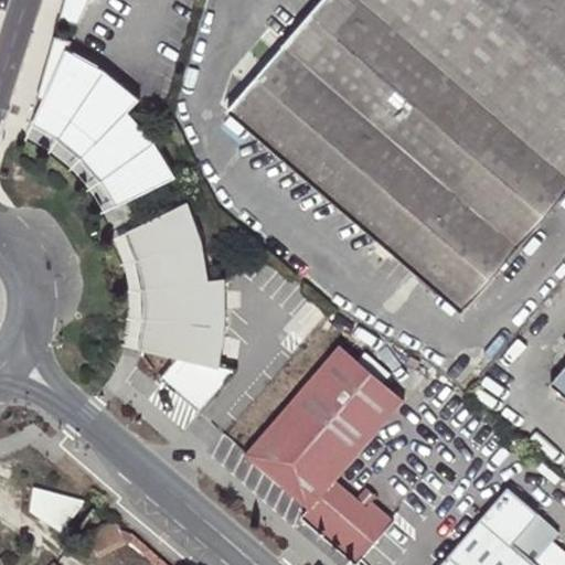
[(77,24),(87,0),(62,0),(56,18),(77,24)]
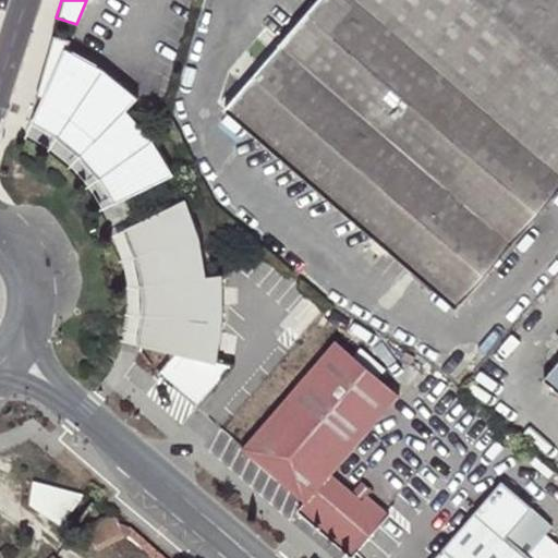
[(557,184),(557,0),(320,0),(228,107),(452,302),(557,184)]
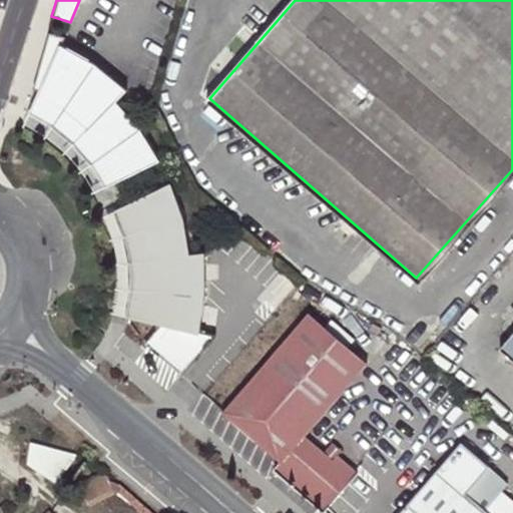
[(109,185),(160,160),(140,128),(115,100),(125,90),(96,65),(60,44),(64,36),(47,31),(31,88),(37,90),(28,108),(52,123),(68,133),(82,147),(90,157),(109,185)]
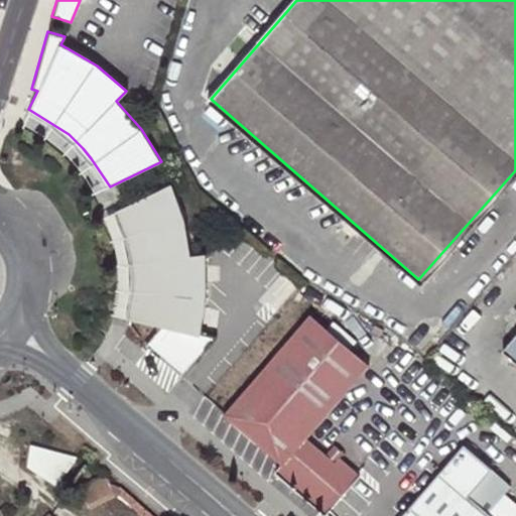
[(179,374),(214,336),(201,333),(207,290),(206,252),(190,254),(183,219),(170,185),(117,211),(128,235),(133,264),(135,292),(131,320),(163,328),(148,347),(179,374)]
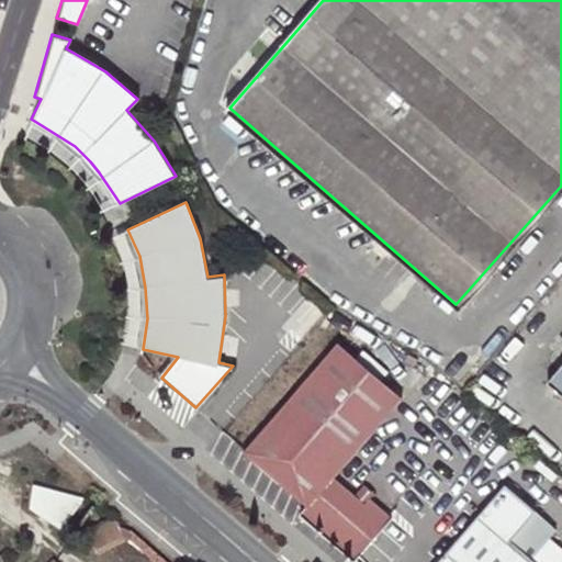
[(561,394),(561,338),(561,340),(561,361),(546,381),(561,394)]
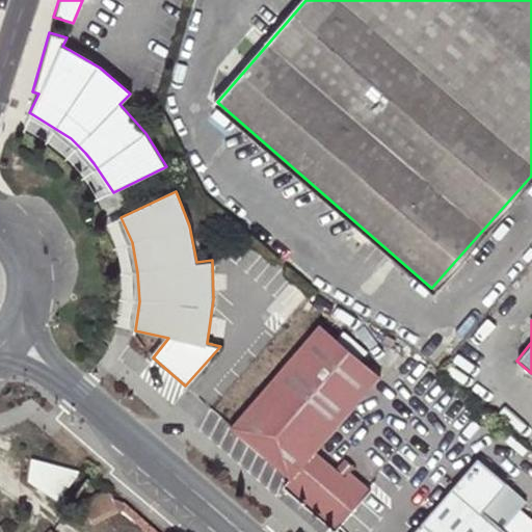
[(319,323),(232,424),(291,476),(314,449),(378,374),(319,323)]
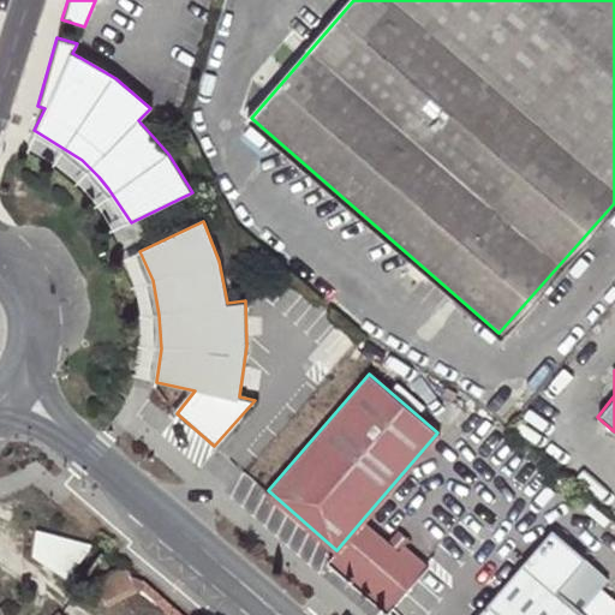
[(398,549),(386,539),(363,519),(336,550),(330,557),(387,608),(427,563),(404,543),(398,549)]
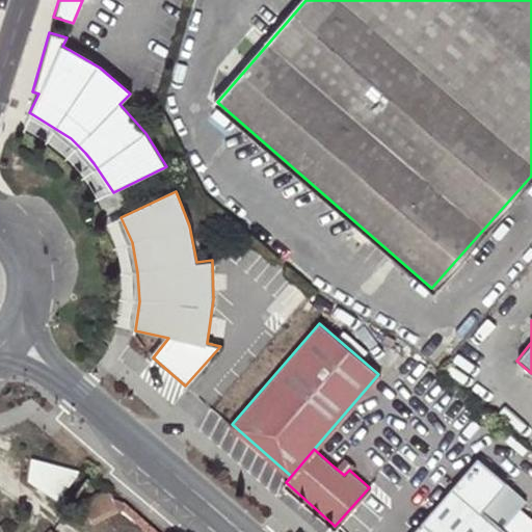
[(344,475),(349,470),(353,464),(343,455),(334,467),(344,475)]
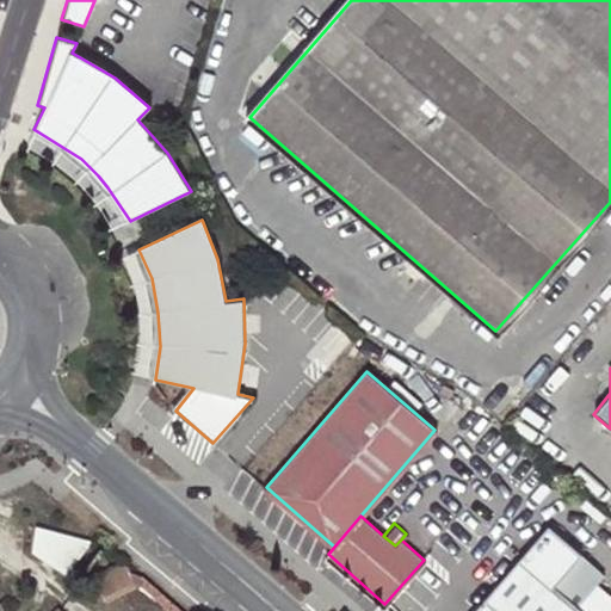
[(548,524),(471,610),(586,610),(578,604),(605,572),(548,524)]
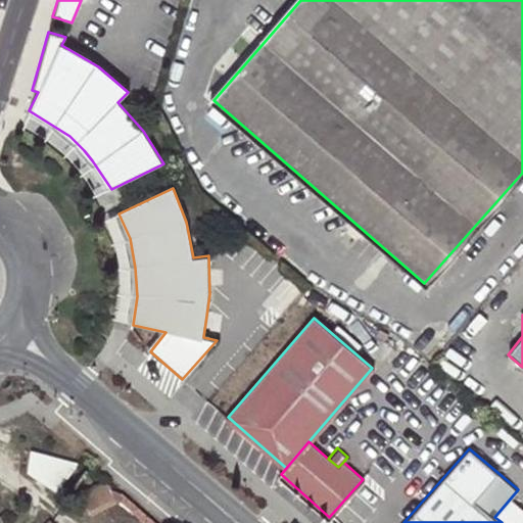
[(32,475),(57,493),(80,464),(31,450),(28,474),(32,475)]
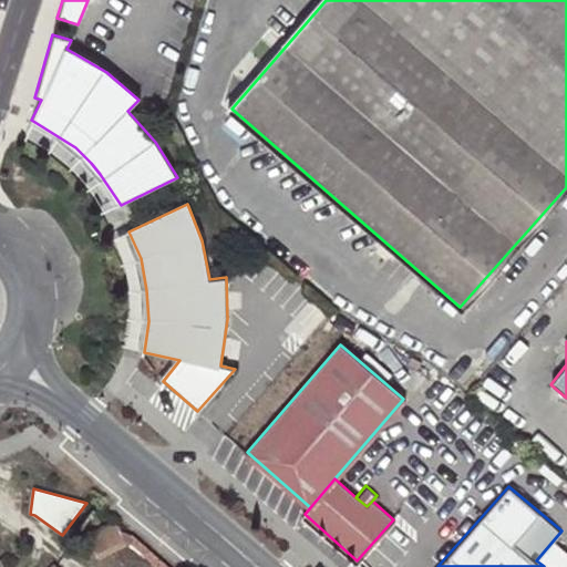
[(86,542),(82,543),(92,559),(125,542),(133,543),(135,542),(133,540),(133,537),(123,532),(121,523),(120,522),(92,536),(86,542)]
